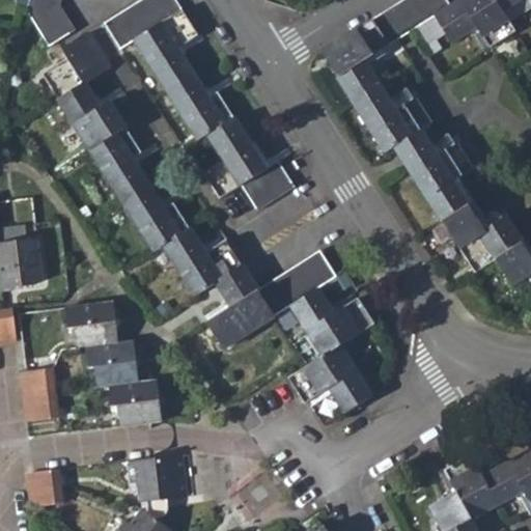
[(48,48),(58,43),(75,31),(61,6),(62,0),(28,0),(26,12),(48,48)]
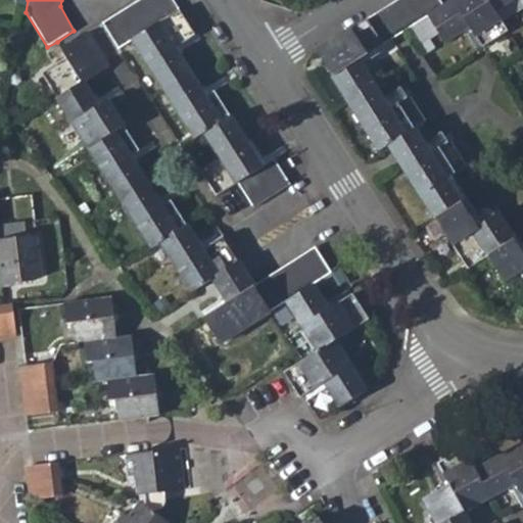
[(119,50),(133,41),(180,10),(173,0),(140,0),(102,24),(119,50)]
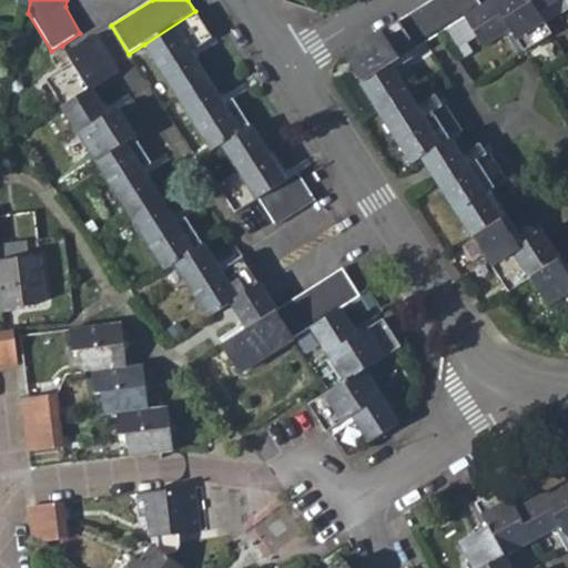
[(433,0),(398,22),(416,51),(426,43),(439,33),(464,18),(482,7),(477,0),(433,0)]
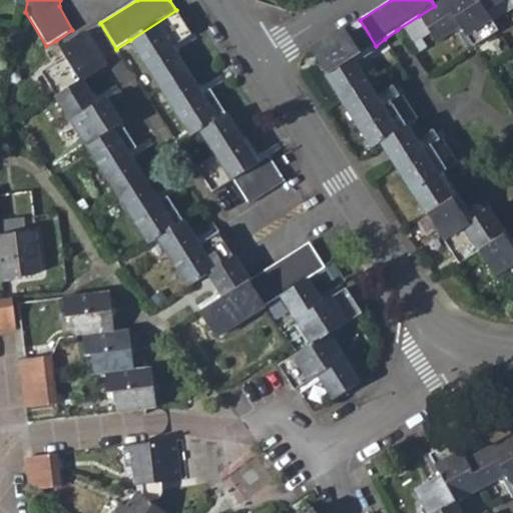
[(496,31),(485,11),(476,0),(443,0),(435,6),(419,16),(435,42),(460,27),(472,47),(496,31)]
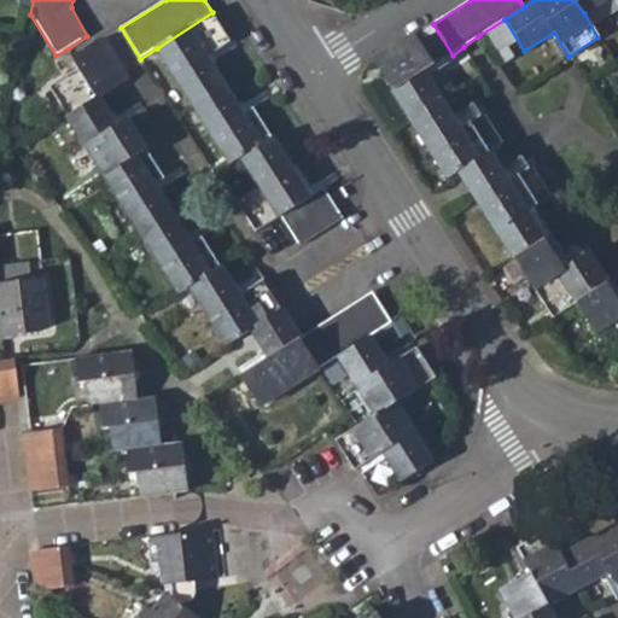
[(573,0),(584,13),(605,0),(573,0)]
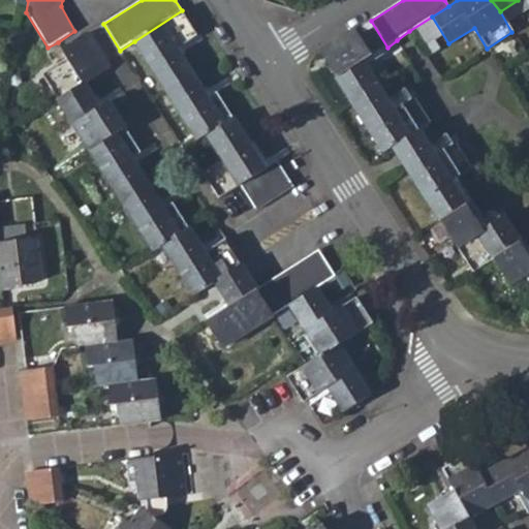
[(177,50),(197,37),(182,10),(134,41),(167,92),(193,75),(181,57),(177,50)]
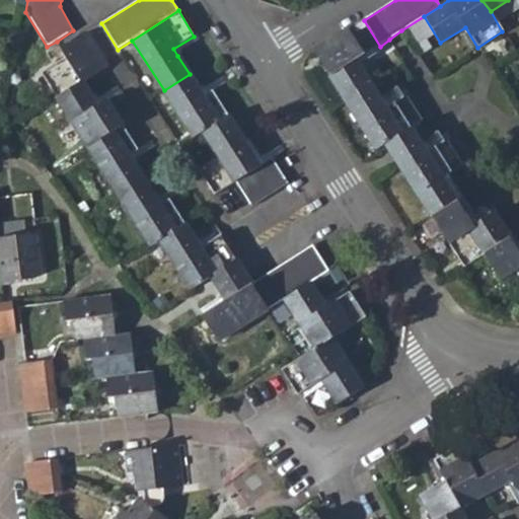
[(345,100),(371,83),(356,61),(380,47),(364,20),(313,51),(345,100)]
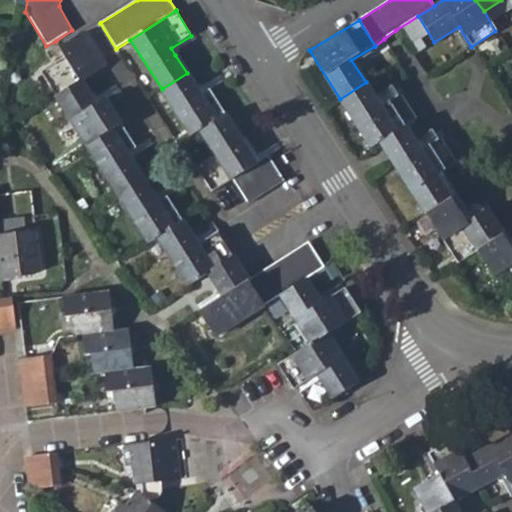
[(57,98),(84,82),(107,67),(83,34),(60,49),(63,57),(40,71),(57,98)]
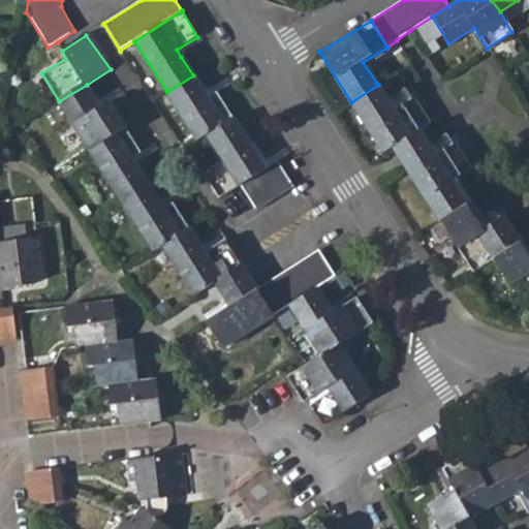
[(207,98),(205,93),(193,75),(167,92),(198,141),(208,135),(234,119),(217,93),(207,98)]
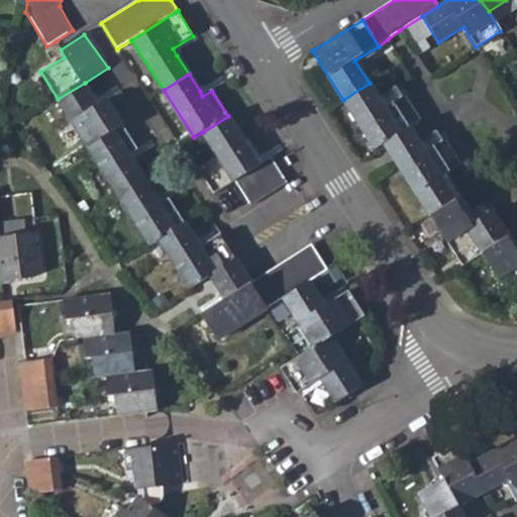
[(89,148),(122,127),(105,101),(99,105),(85,83),(58,99),(89,148)]
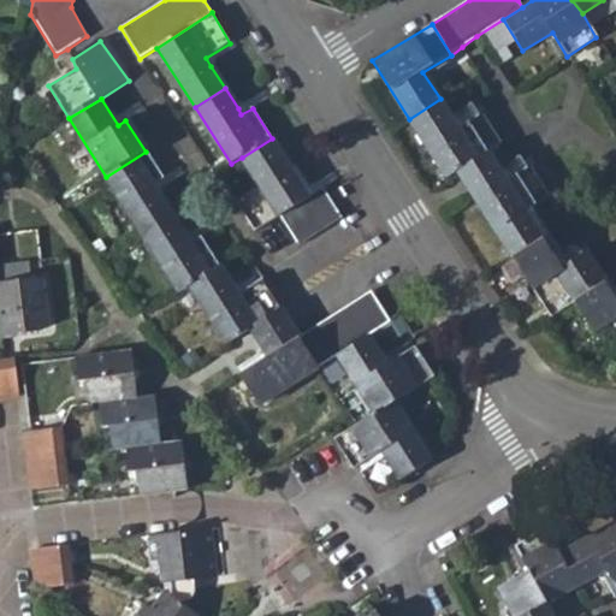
[(446,179),(457,169),(491,152),(502,143),(483,113),(460,126),(440,99),(409,119),(446,179)]
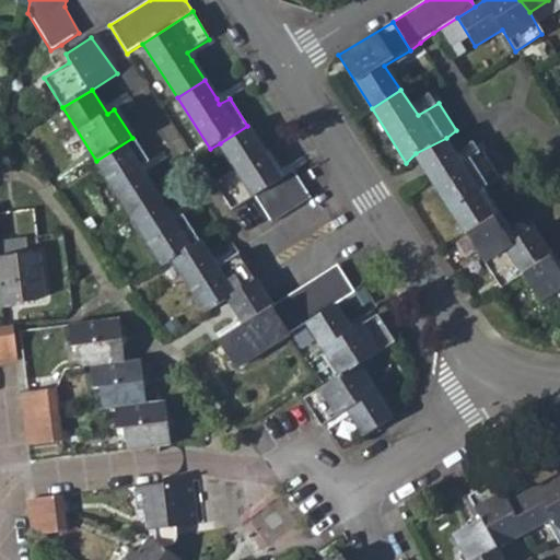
[(255,197),(282,178),(247,126),(220,143),(237,170),(214,184),(231,211),(255,197)]
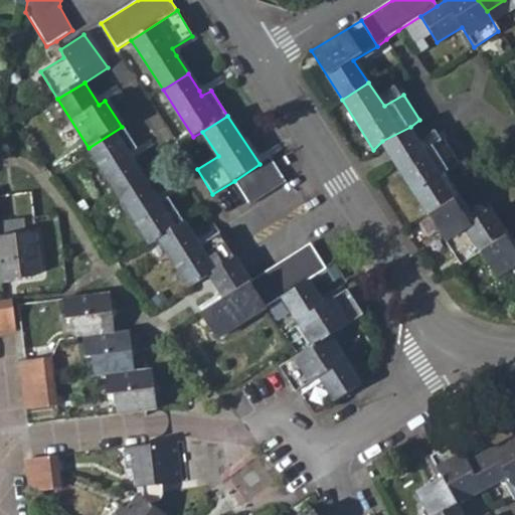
[(118,195),(144,179),(129,156),(138,150),(122,127),(89,148),(118,195)]
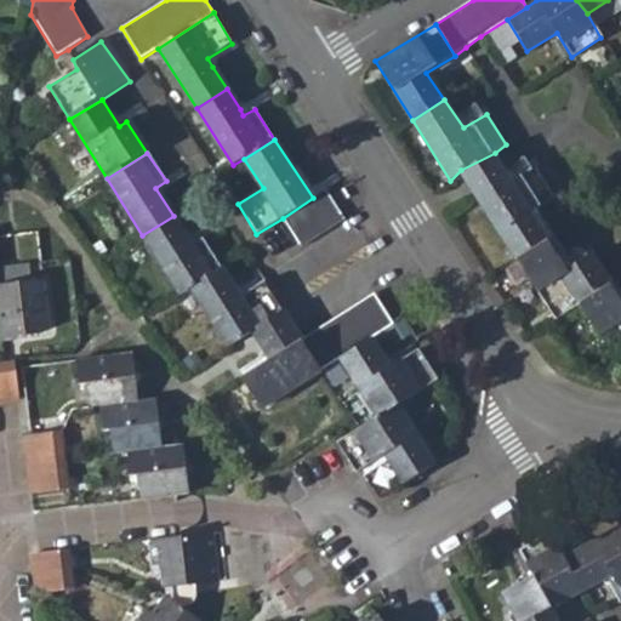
[(512,182),(510,176),(495,153),(461,170),(480,201),(512,182)]
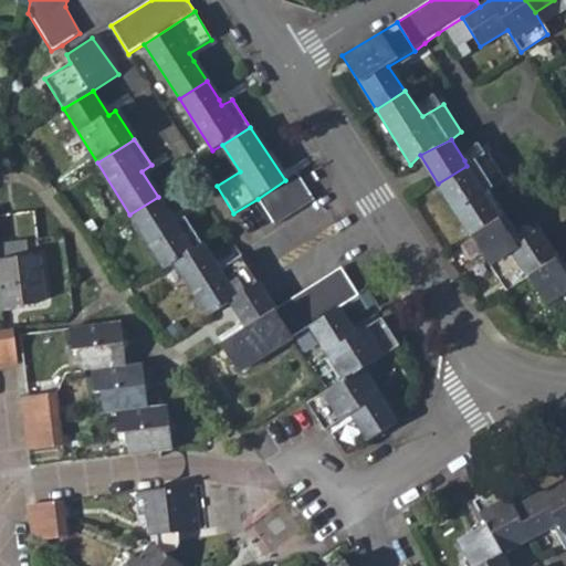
[(471,237),(500,219),(484,195),(504,180),(486,153),(467,166),(438,184),(471,237)]
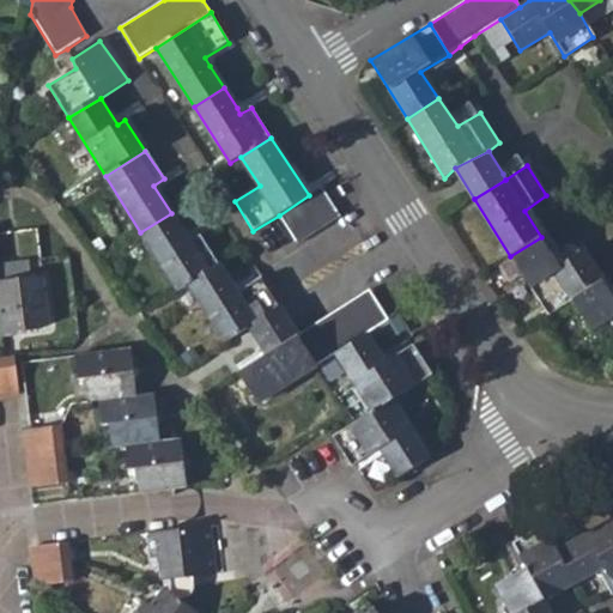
[(297,243),(340,217),(322,188),(309,195),(279,216),(297,243)]
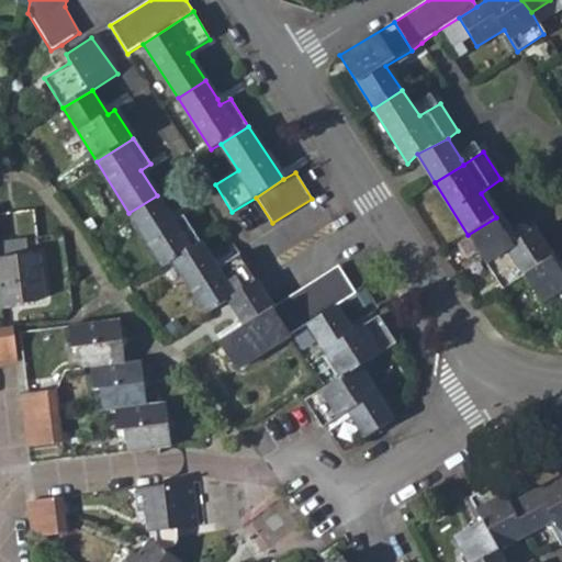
[(164,269),(172,262),(201,244),(184,217),(175,223),(157,195),(128,213),(164,269)]
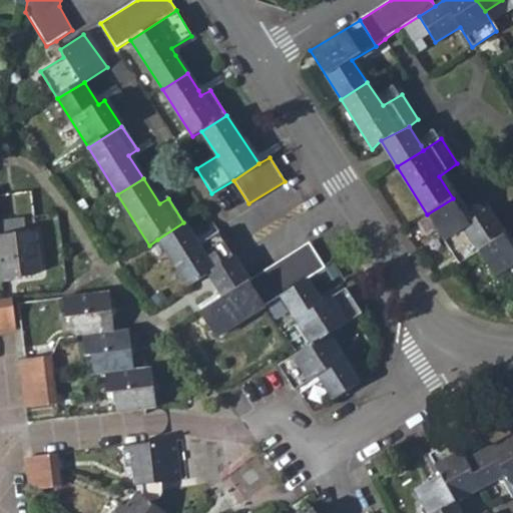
[(494,278),(510,268),(512,265),(512,248),(488,210),(469,221),(453,198),(427,214),(459,266),(478,252),(494,278)]
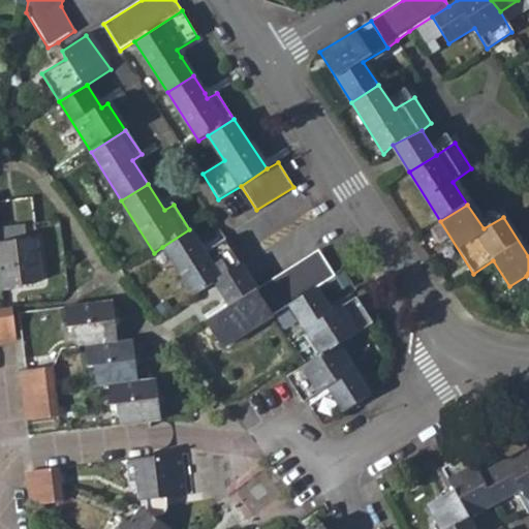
[(0,236),(36,235),(36,224),(0,225),(0,236)]
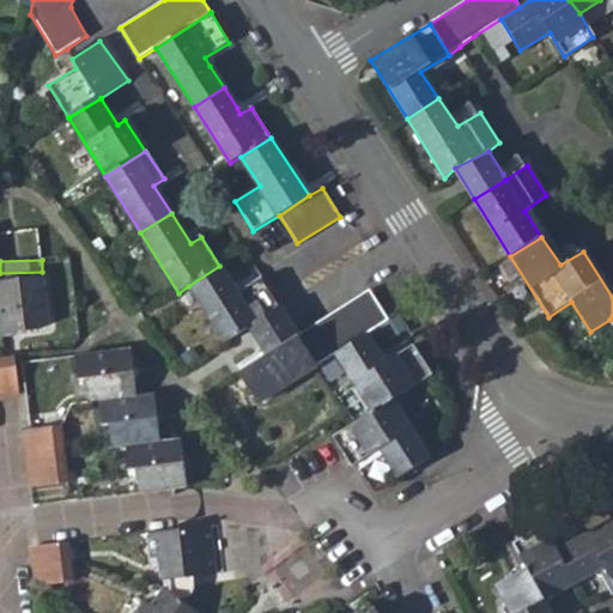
[(188,286),(225,344),(250,328),(280,309),(261,278),(238,293),(219,266),(188,286)]
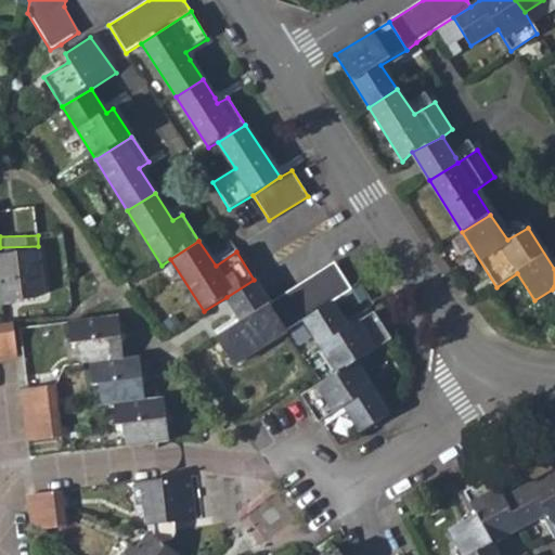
[(39,252),(0,256),(0,285),(2,299),(44,294),(39,252)]
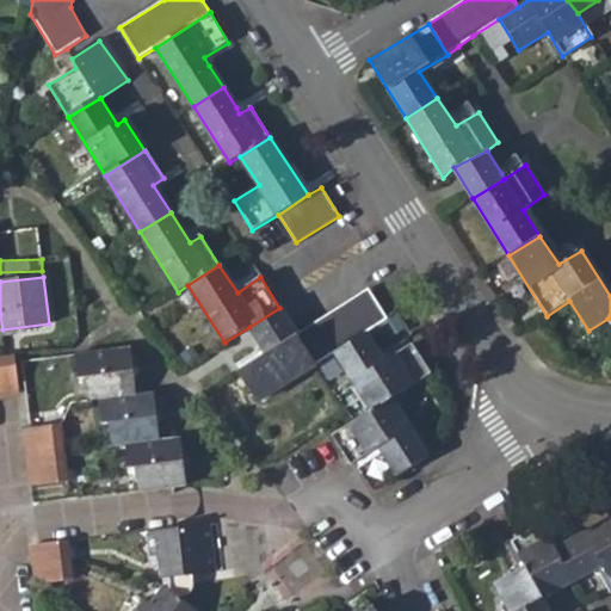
[(365,333),(389,319),(369,291),(297,335),(316,365),(334,353),(365,333)]
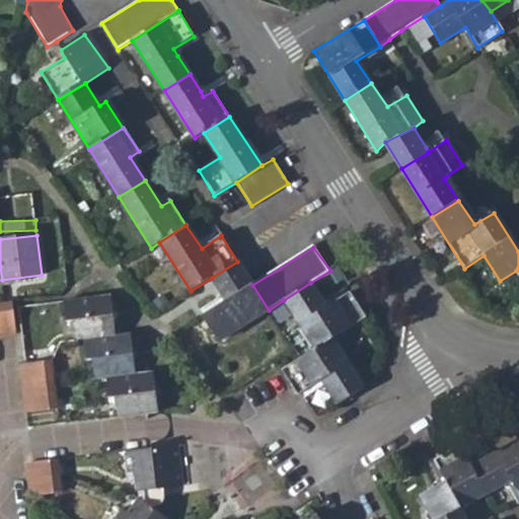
[(212,278),(221,291),(245,275),(237,262),(212,278)]
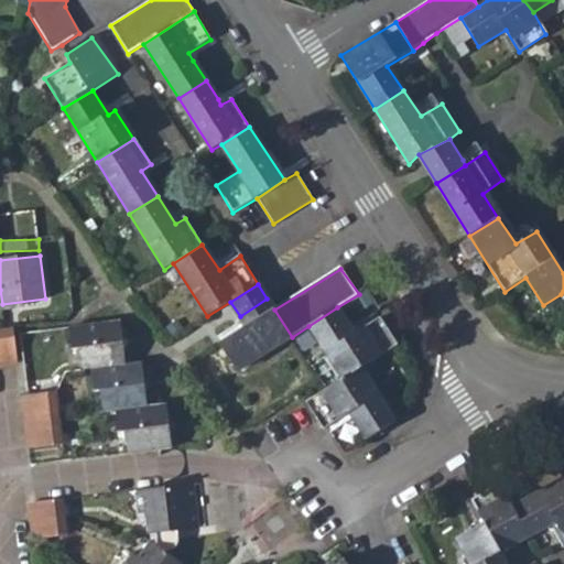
[(292,337),(274,310),(267,299),(240,316),(247,325),(220,344),(237,371),(292,337)]
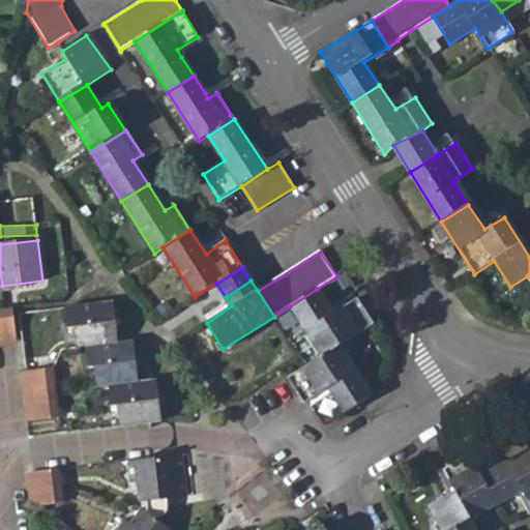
[(290,306),(323,356),(337,347),(374,324),(357,299),(333,314),(317,289),(290,306)]
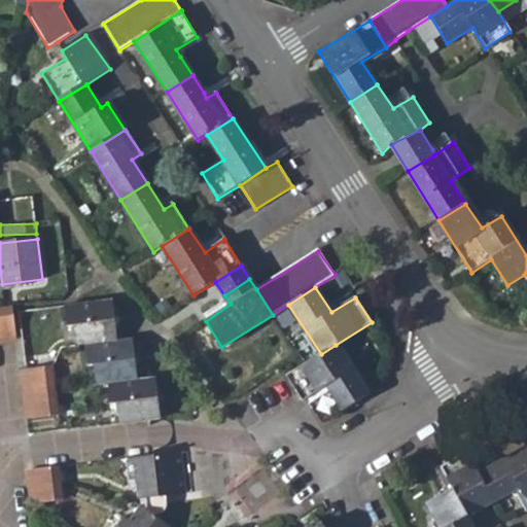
[(118,341),(112,300),(72,305),(78,346),(92,345),(118,341)]
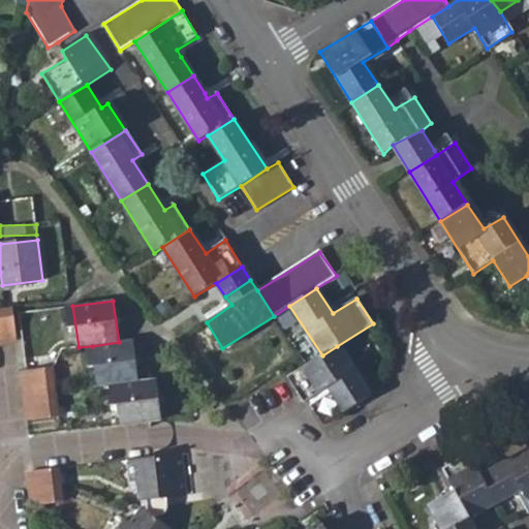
[(0,343),(17,342),(12,309),(0,309),(0,343)]
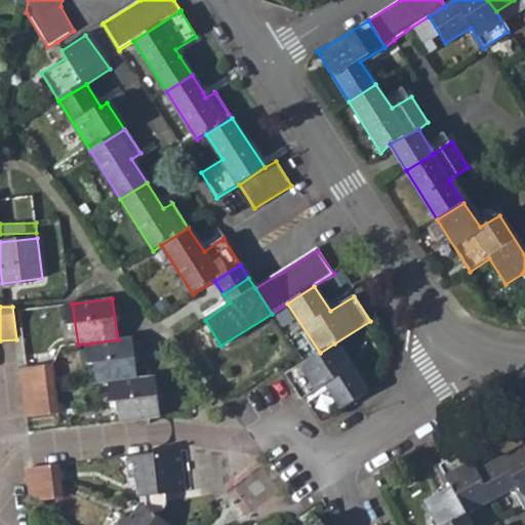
[(137,379),(131,338),(123,338),(118,339),(91,344),(96,382),(116,382),(137,379)]
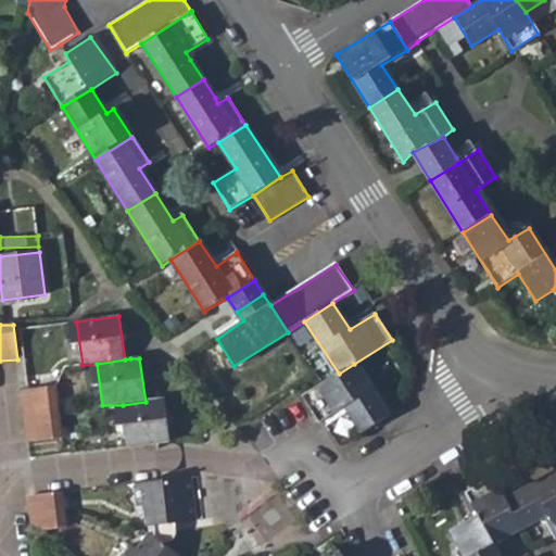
[(301,397),(318,425),(323,422),(344,411),(363,434),(390,416),(354,364),(339,374),(301,397)]
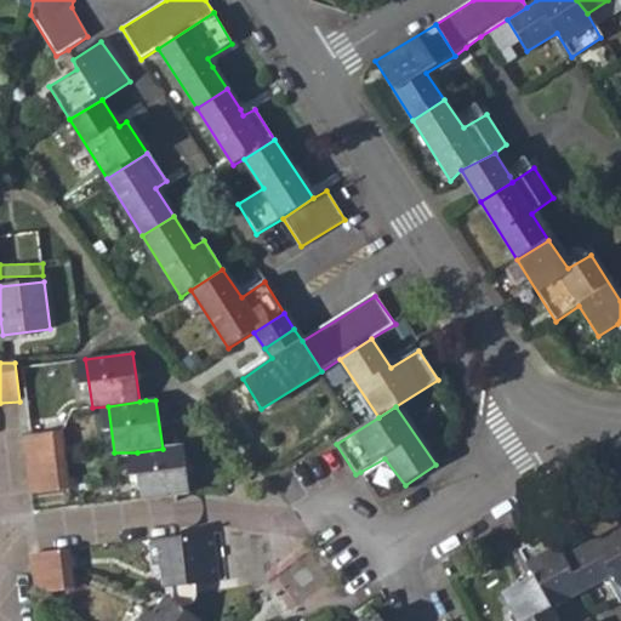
[(61,432),(30,436),(24,437),(32,493),(68,489),(61,432)]
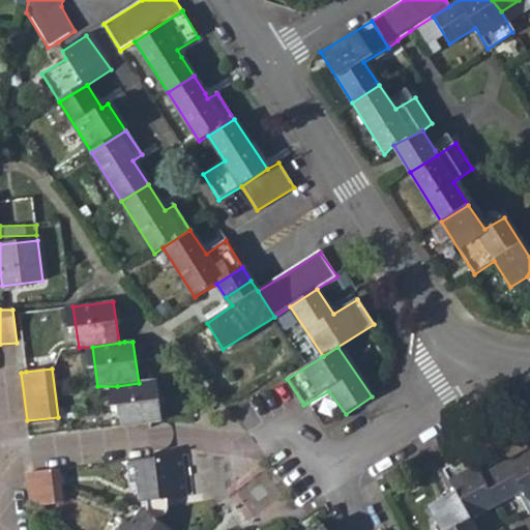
[(162,421),(155,380),(144,382),(139,383),(117,386),(121,425),(162,421)]
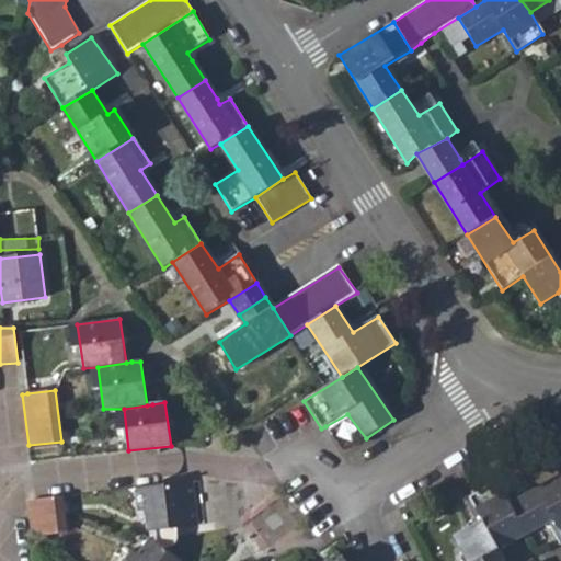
[(560,476),(510,504),(526,534),(552,519),(560,538),(560,476)]
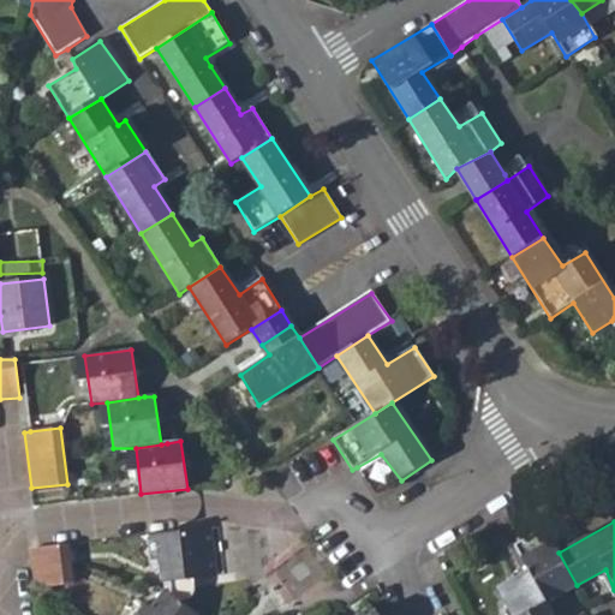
[(497,587),(512,614),(520,614),(544,603),(577,585),(559,553),(545,529),(514,545),(527,569),(497,587)]
